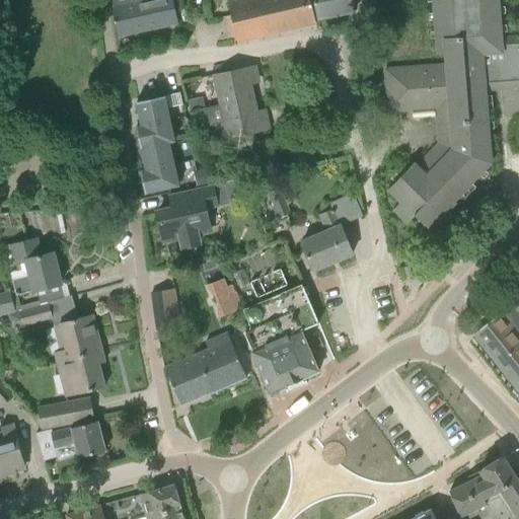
[(176,24),(171,0),(109,0),(118,38),(176,24)]
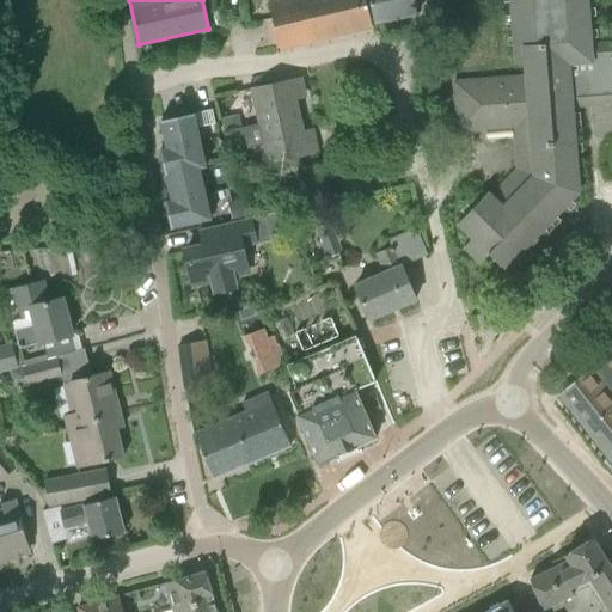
[(372,28),(366,4),(365,0),(293,0),(269,6),(273,26),(279,49),(372,28)]
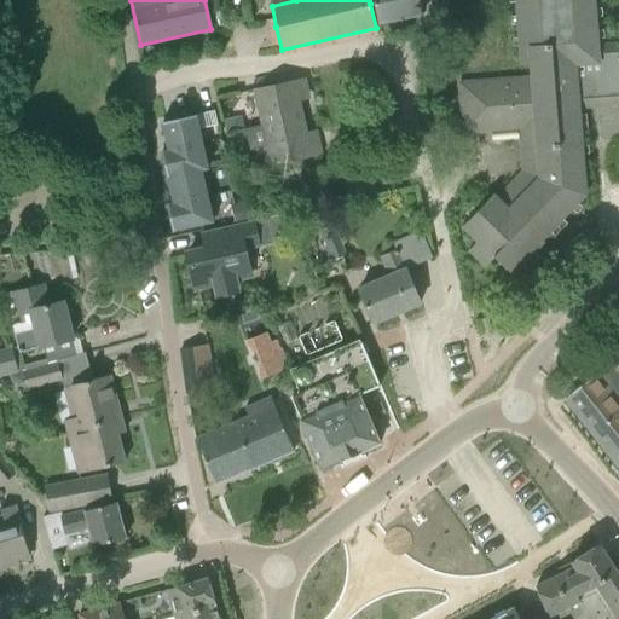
[(372,0),(374,1),(379,24),(422,16),(418,0),(372,0)]
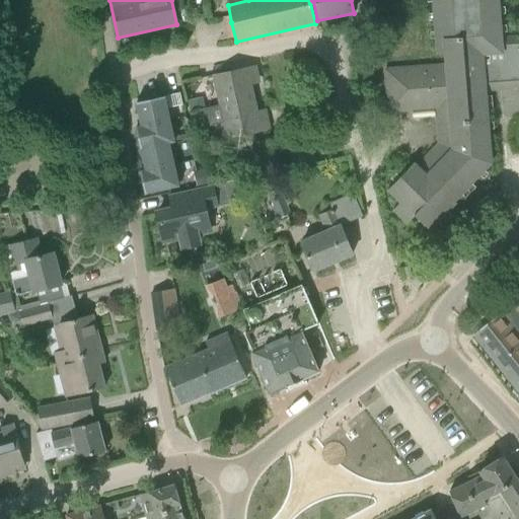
[(432,0),(437,54),(445,54),(445,66),(384,70),(388,113),(412,110),(413,119),(436,118),(438,145),(417,166),(414,164),(387,191),(400,203),(392,210),(406,224),(414,216),(429,230),(491,163),(486,85),(518,83),(518,36),(501,39),(497,0),(432,0)]
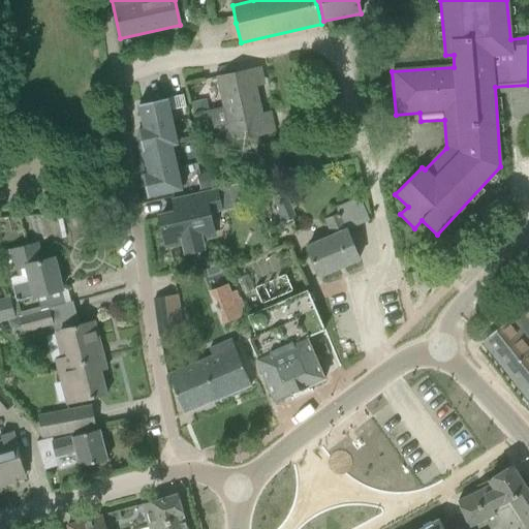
[(217,78),(223,107),(223,109),(258,101),(253,80),(261,78),(259,68),(217,78)]
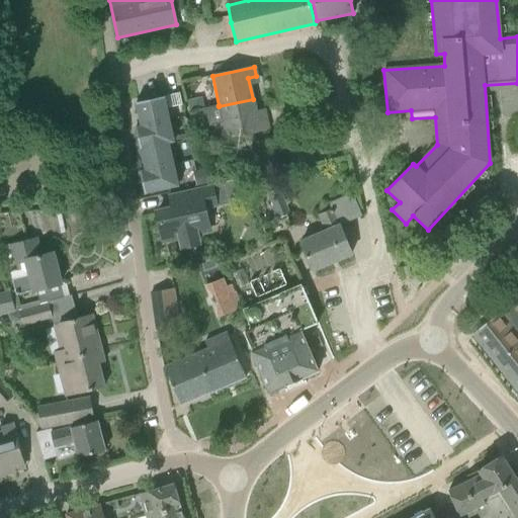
[(136,103),(141,125),(141,126),(169,120),(163,97),(136,103)]
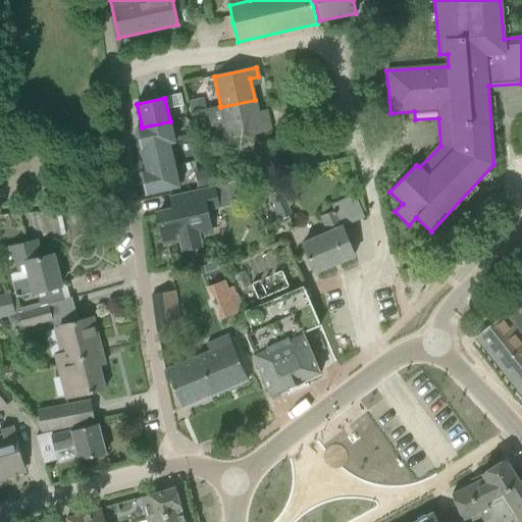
[(220,107),(220,106),(197,111),(200,127),(224,122),(228,140),(250,135),(270,131),(267,118),(259,120),(255,100),(220,107)]
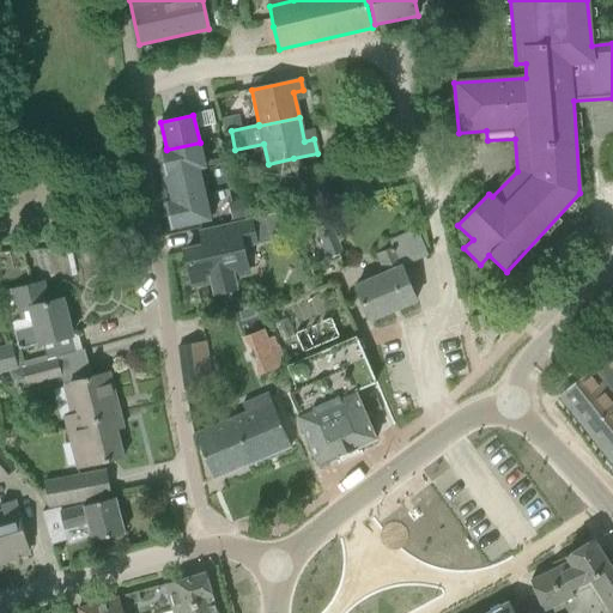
[(200,143),(167,150),(167,149),(159,151),(165,175),(199,168),(199,169),(205,168),(200,143)]
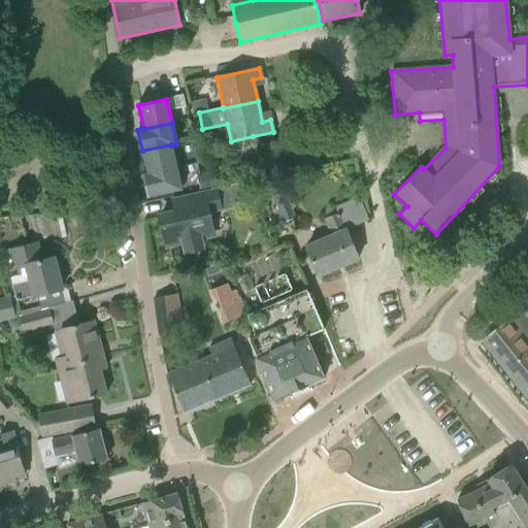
[(266,149),(273,175),(293,170),(287,143),(266,149)]
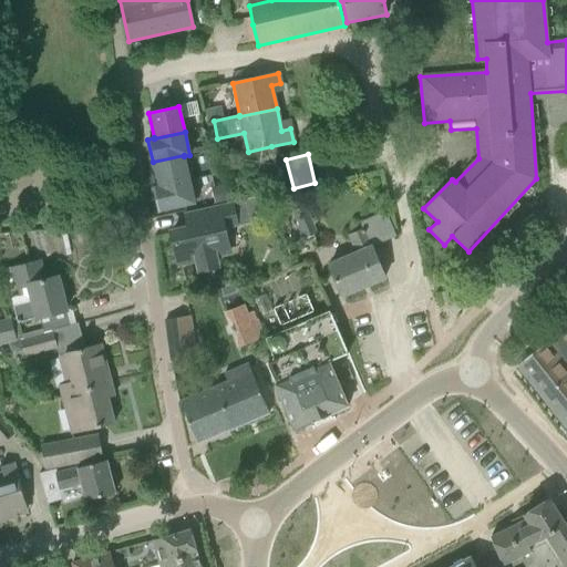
[(153,162),(158,186),(158,187),(189,181),(184,156),(184,155),(153,162)]
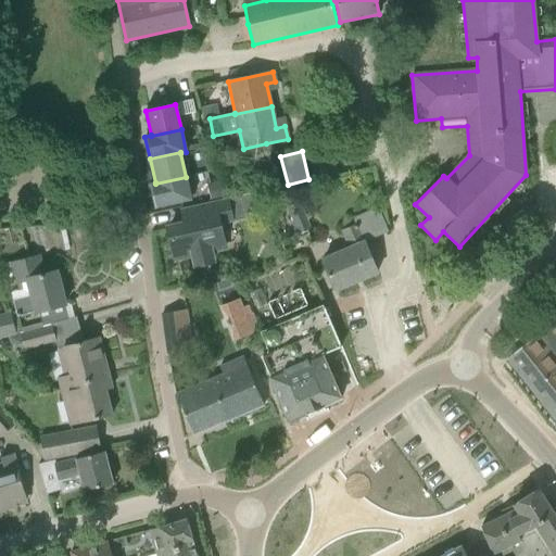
[(214,160),(204,162),(206,172),(216,169),(214,160)]
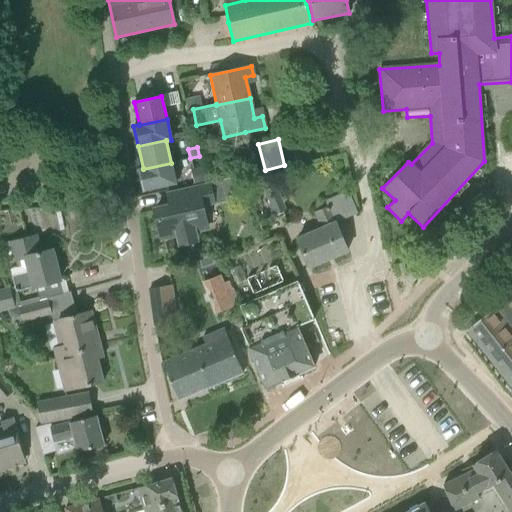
[(171,163),(143,169),(143,168),(138,169),(142,191),(176,184),(171,163)]
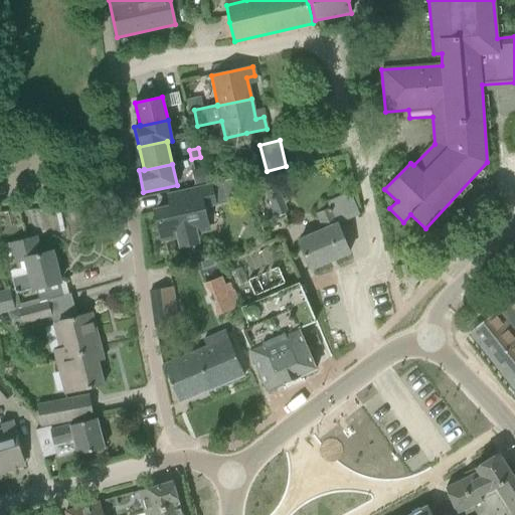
[(202,168),(191,171),(194,184),(205,182),(202,168)]
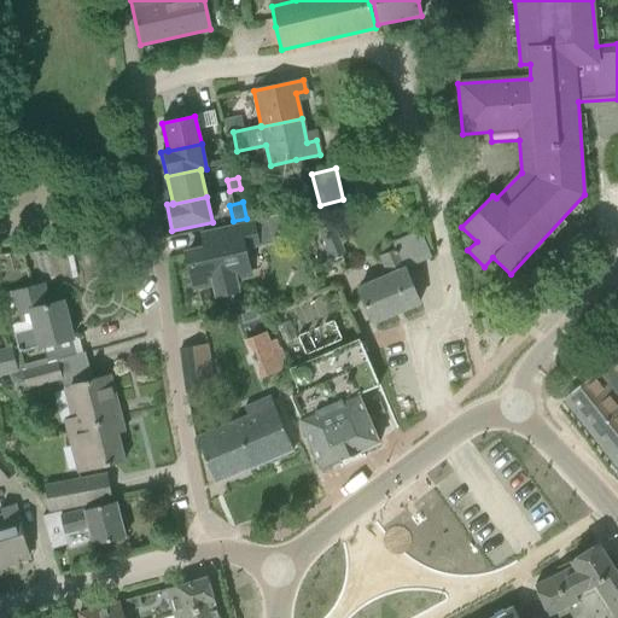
[(290,213),(256,219),(261,243),(295,237),(290,213)]
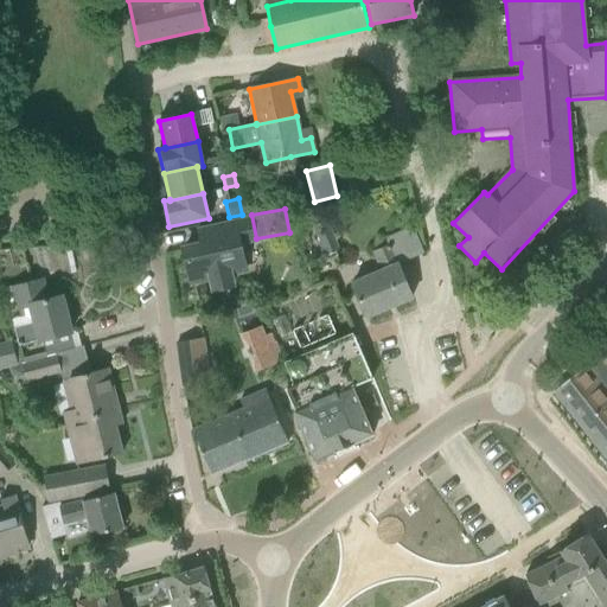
[(183,250),(190,283),(211,279),(213,291),(231,286),(229,275),(246,272),(240,243),(253,241),(248,221),(199,231),(203,246),(183,250)]
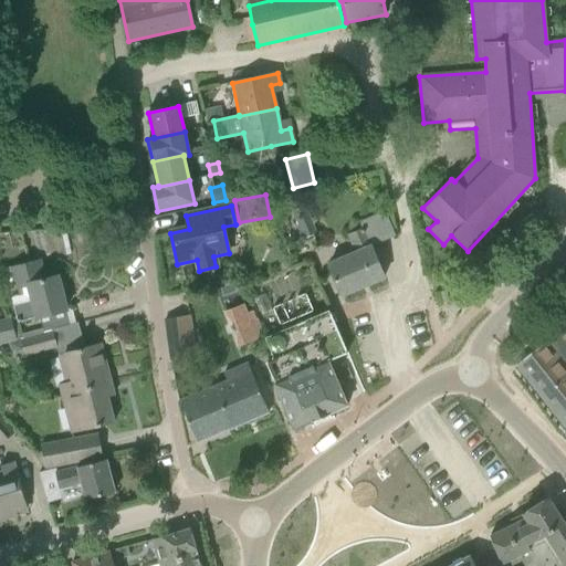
[(292,212),(303,239),(315,234),(304,207),(292,212)]
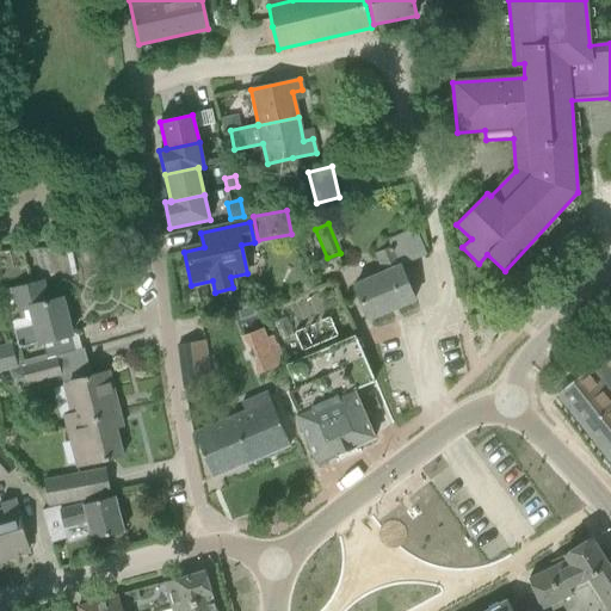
[(355,287),(359,297),(369,319),(414,300),(401,266),(426,255),(415,228),(388,240),(392,248),(376,254),(384,273),(355,287)]
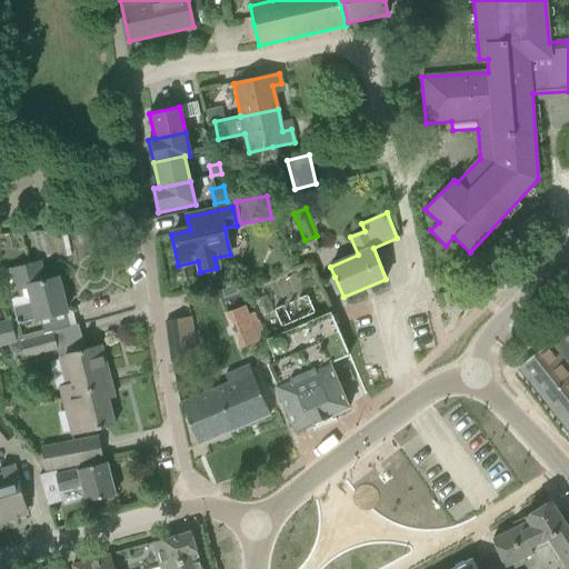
[(67,312),(61,293),(66,292),(61,279),(58,280),(57,278),(43,282),(38,262),(10,270),(16,290),(28,287),(32,302),(12,308),(18,325),(37,319),(37,320),(67,312)]
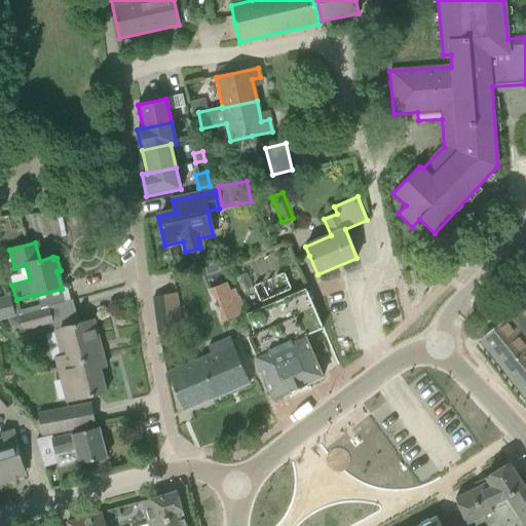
[(525,280),(513,298),(522,306),(479,340),(525,399),(525,398),(525,343),(524,341),(525,338),(525,280)]
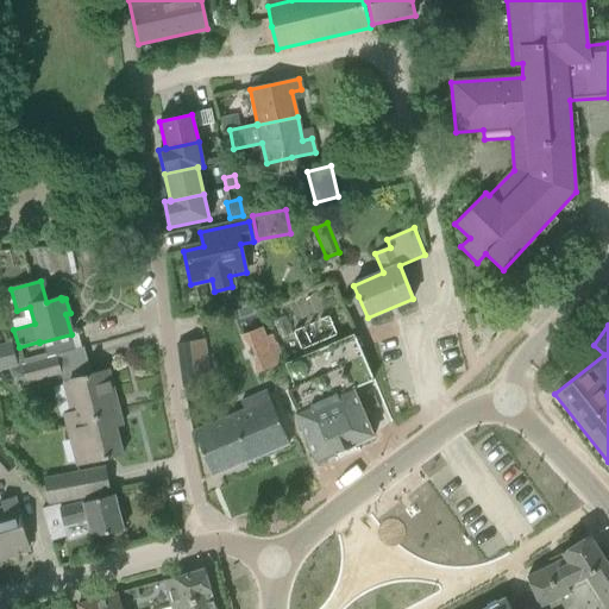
[(283,363),(276,344),(272,334),(265,338),(262,328),(242,336),(245,345),(251,349),(255,358),(253,365),(257,374),(276,366),(276,365),(283,363)]
